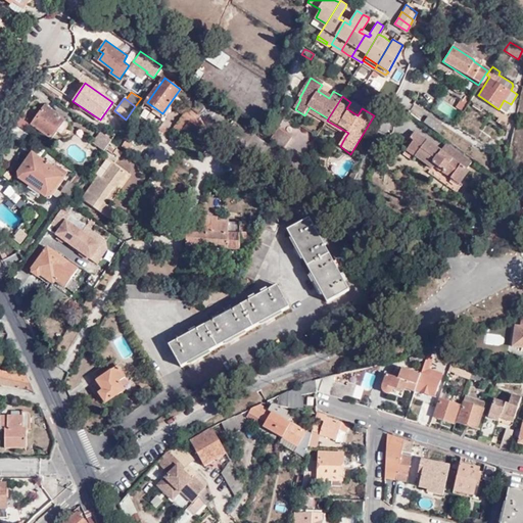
[(173,129),(186,140),(190,135),(193,138),(198,142),(216,123),(202,110),(206,105),(198,98),(177,124),(173,129)]
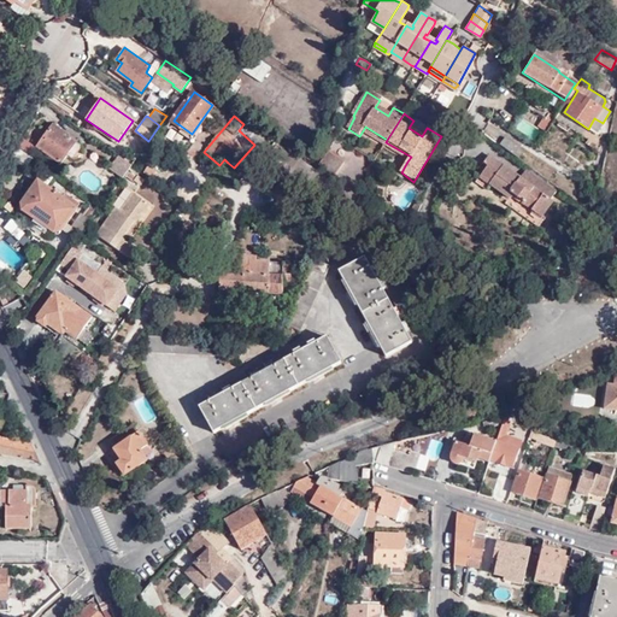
[(533,129),(542,135),(552,121),(545,116),(540,121),(539,121),(533,129)]
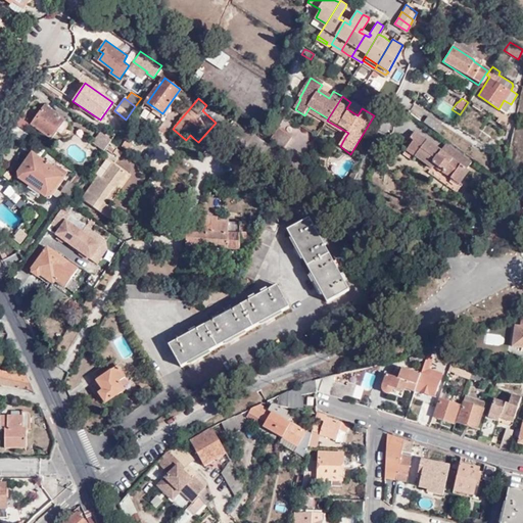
[(504,100),(498,109),(505,112),(511,104),(504,100)]
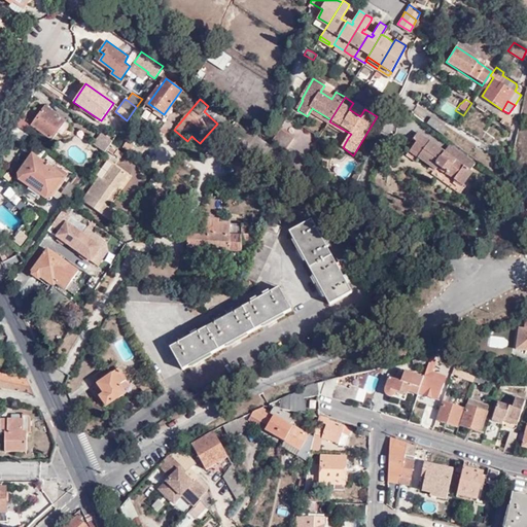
[(366,110),(377,116),(380,109),(371,104),(366,110)]
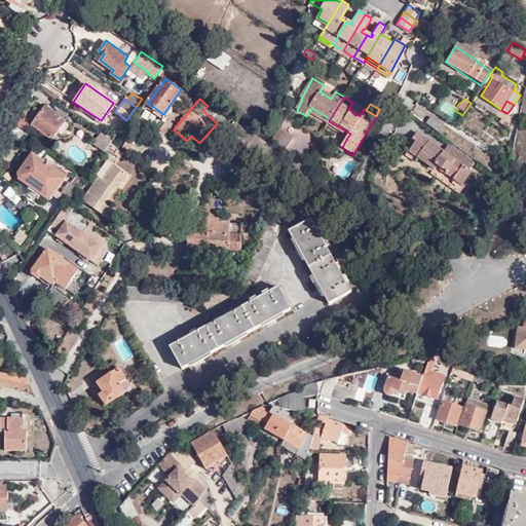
[(411,114),(423,121),(429,112),(417,104),(411,114)]
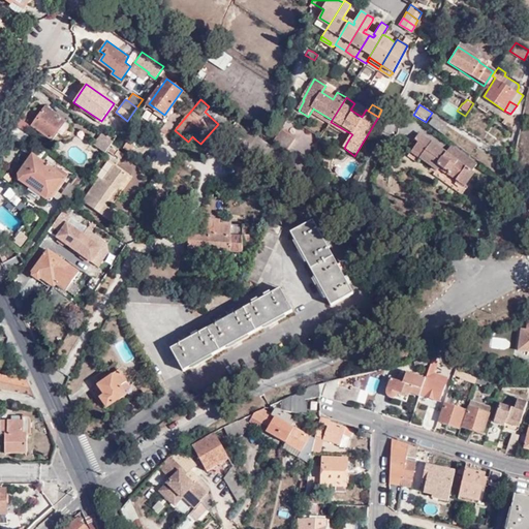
[(44,106),(31,125),(52,139),(58,131),(65,121),(44,106)]
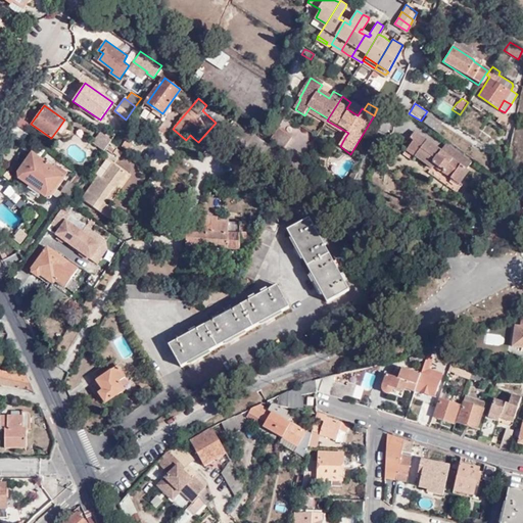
[(306,112),(325,123),(327,121),(328,119),(310,107),(306,112)]
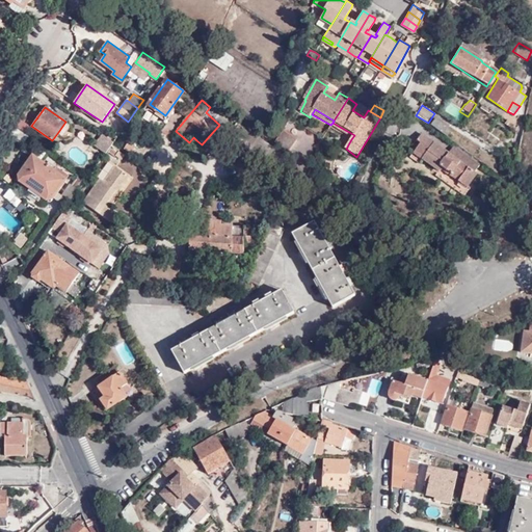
[(149,122),(141,116),(126,138),(133,143),(149,122)]
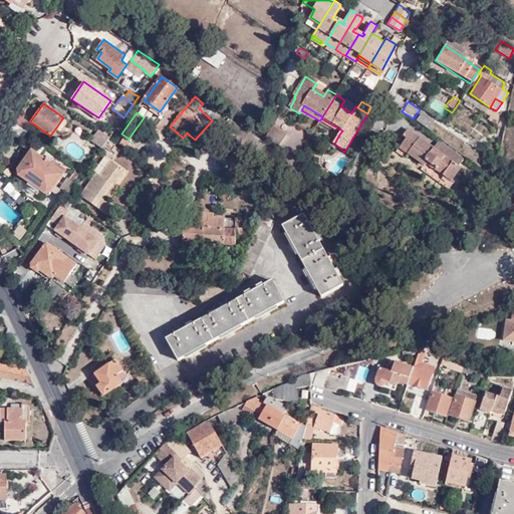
[(415,120),(430,132),(435,124),(420,114),(415,120)]
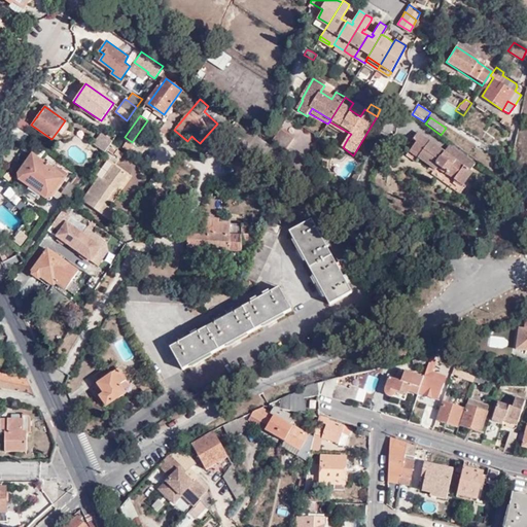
[(65,120),(58,131),(63,134),(70,124),(65,120)]
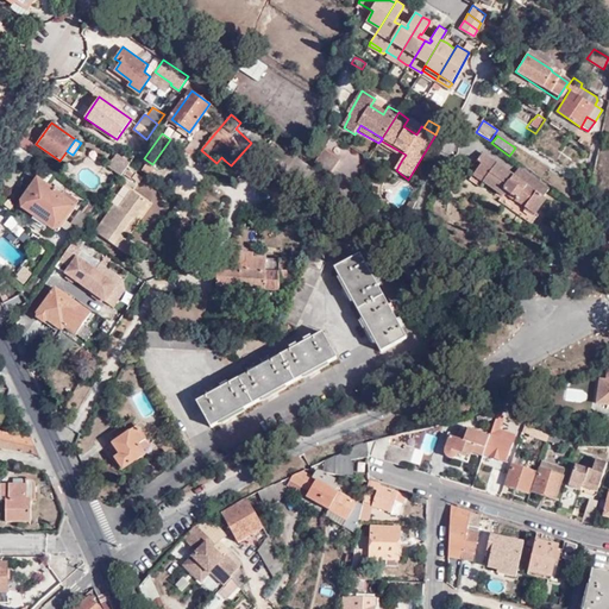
[(378,143),(378,144),(402,159),(406,155),(381,140),(378,143)]
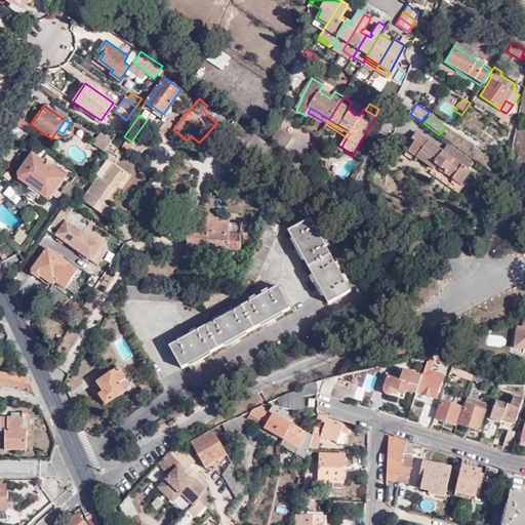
[(14,125),(9,133),(22,143),(28,135),(14,125)]
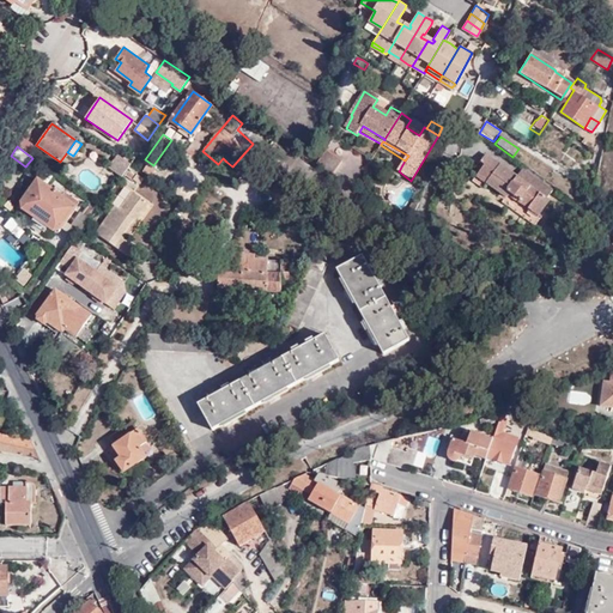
[(322,152),(320,163),(331,171),(340,158),(327,147),(322,152)]
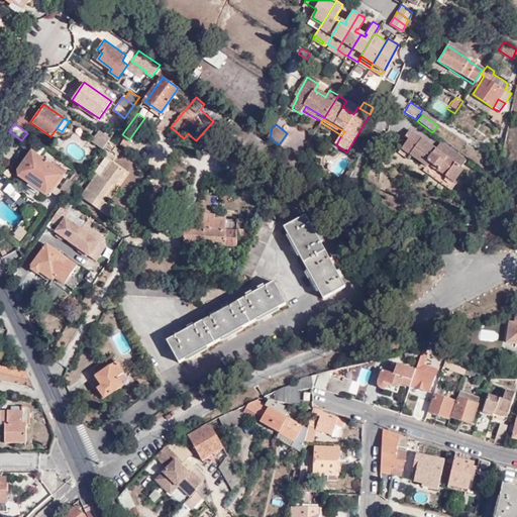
[(101,150),(107,141),(110,138),(99,130),(95,136),(96,137),(92,143),(101,150)]
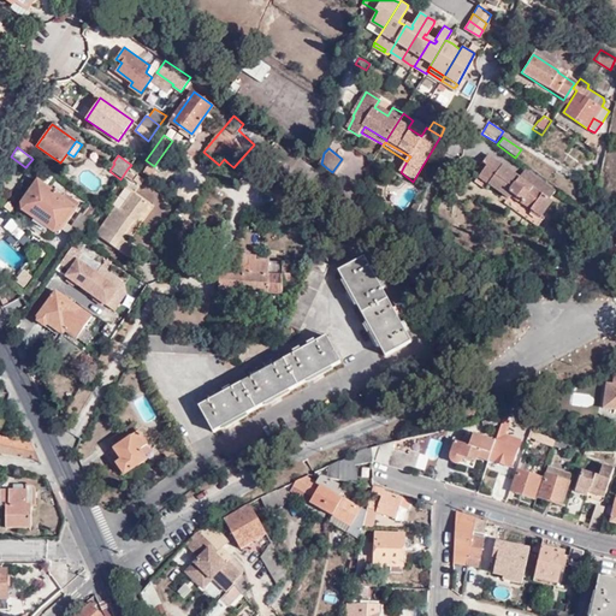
[(485,166),(479,175),(489,183),(487,184),(507,197),(504,203),(534,224),(551,200),(549,197),(554,190),(522,169),(517,177),(486,155),(481,164),(485,166)]
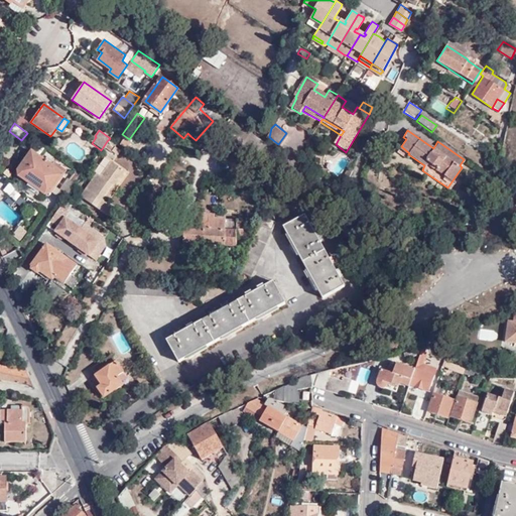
[(32,150),(31,150),(17,169),(18,175),(44,194),(50,194),(65,173),(63,173),(66,170),(47,156),(44,160),(38,155),(43,148),(37,143),(32,150)]
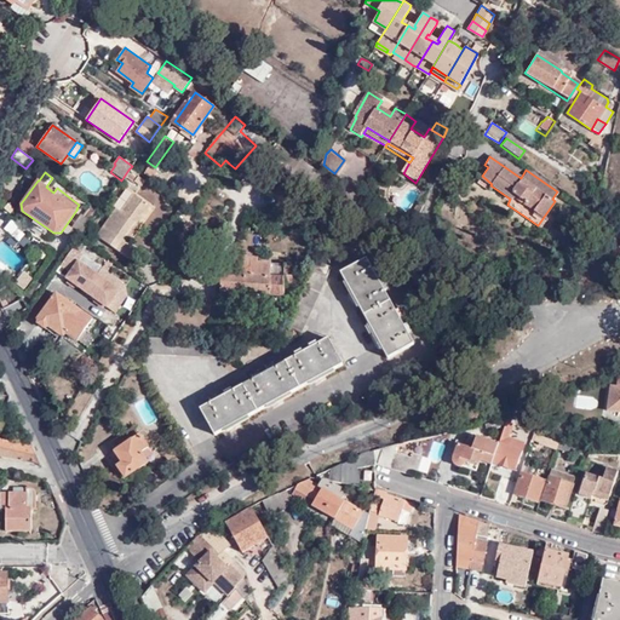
[(492,184),(482,176),(477,183),(487,190),(491,185),(492,184)]
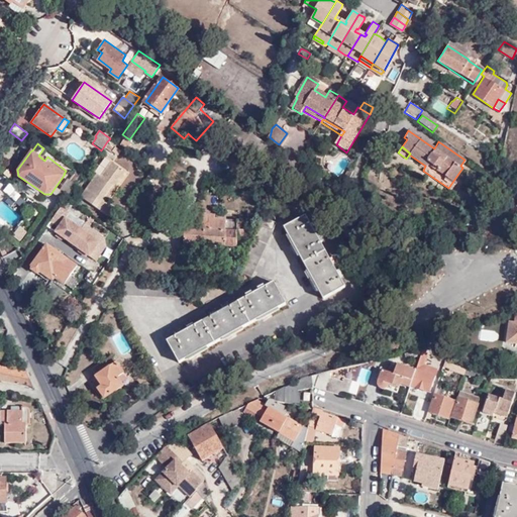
[(112,184),(116,187),(126,173),(111,161),(100,176),(97,174),(81,196),(107,215),(113,206),(106,201),(102,198),(112,184)]
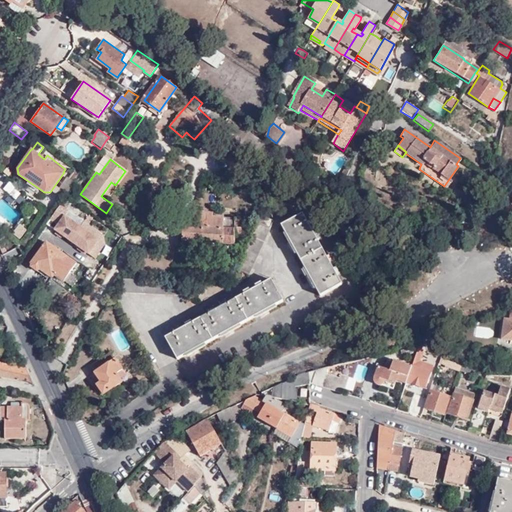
[(67,177),(56,193),(64,199),(64,198),(76,183),(74,182),(81,172),(75,168),(68,178),(67,177)]
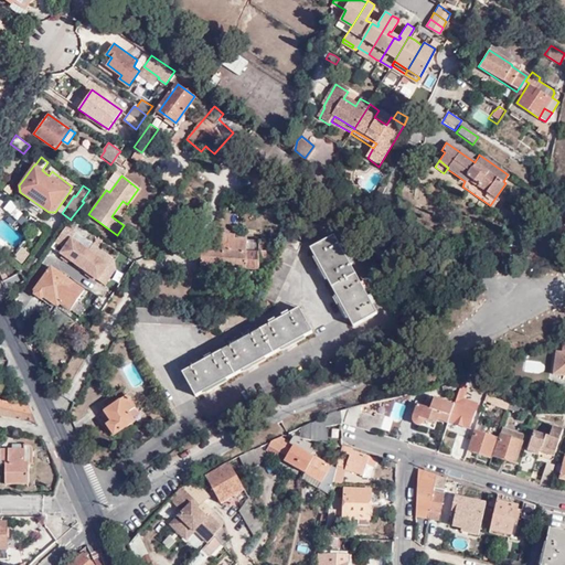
[(116,220),(127,204),(123,201),(112,216),(116,220)]
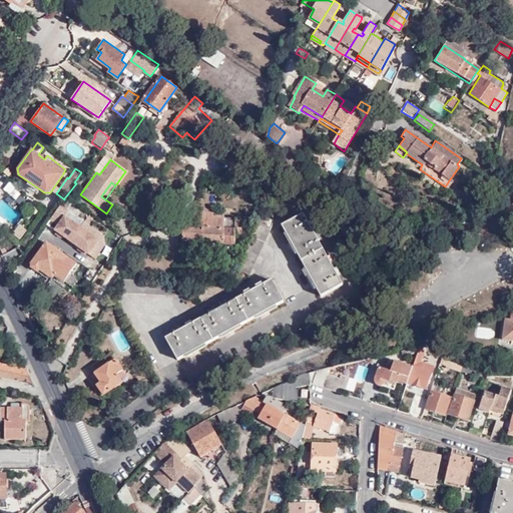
[(193,225),(183,225),(182,238),(232,241),(234,217),(213,215),(213,211),(196,210),(196,219),(193,219),(193,225)]
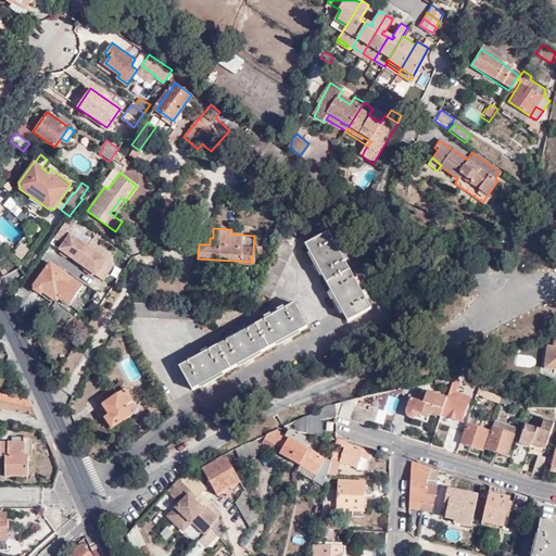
[(336,301),(346,321),(370,308),(329,232),(305,244),(316,265),(336,301)]
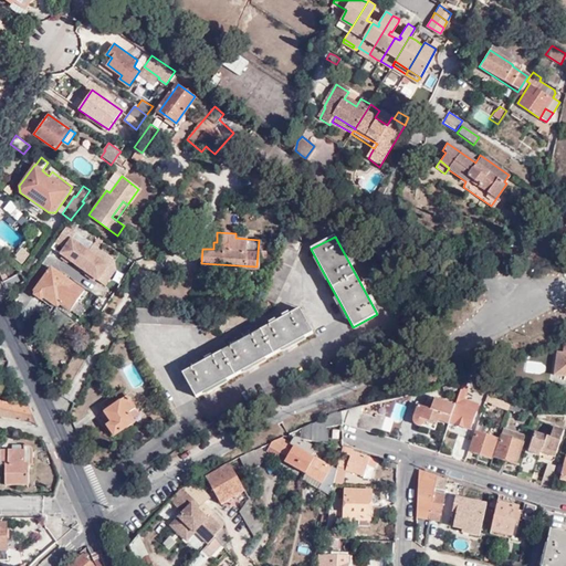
[(67,238),(56,261),(84,274),(81,282),(102,292),(116,261),(67,238)]
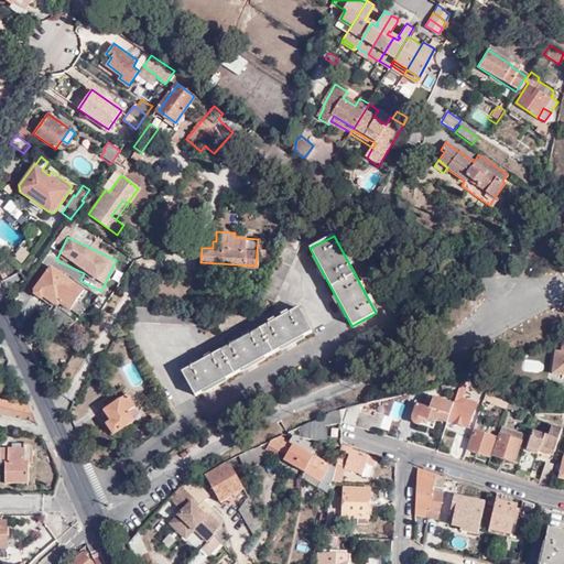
[(301,242),(288,237),(283,248),(296,253),(301,242)]
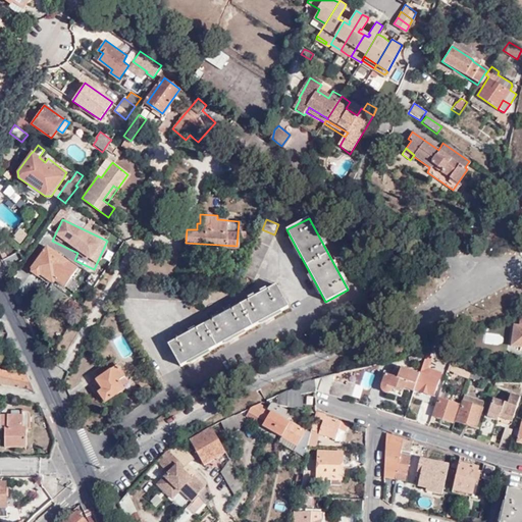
[(12,239),(21,244),(28,231),(19,226),(12,239)]
